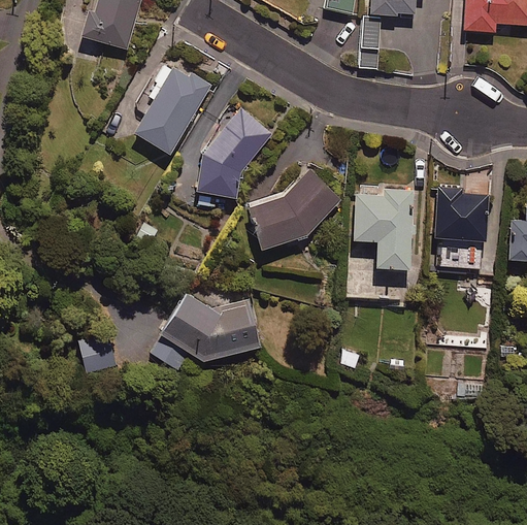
[(97,0),(95,12),(88,10),(80,36),(127,48),(139,0),(97,0)]
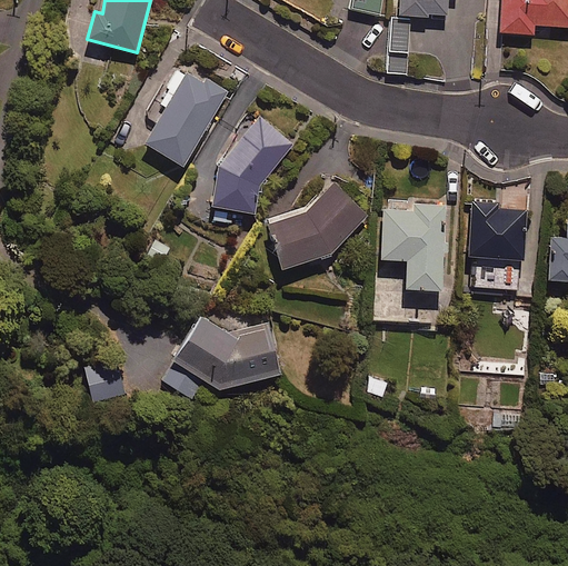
[(347,0),(346,8),(379,13),(381,0),(347,0)]
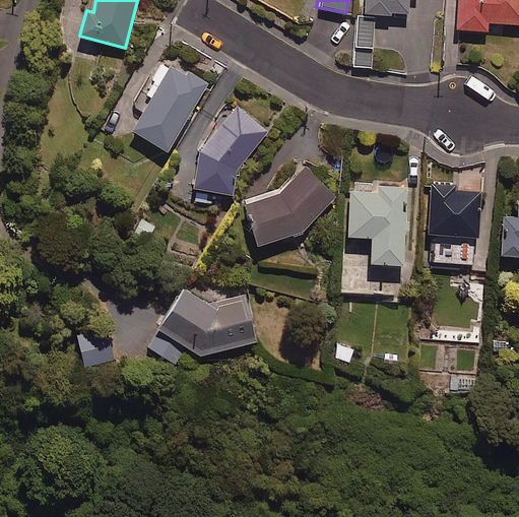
[(364,0),(364,16),(392,18),(393,13),(408,13),(409,0),(364,0)]
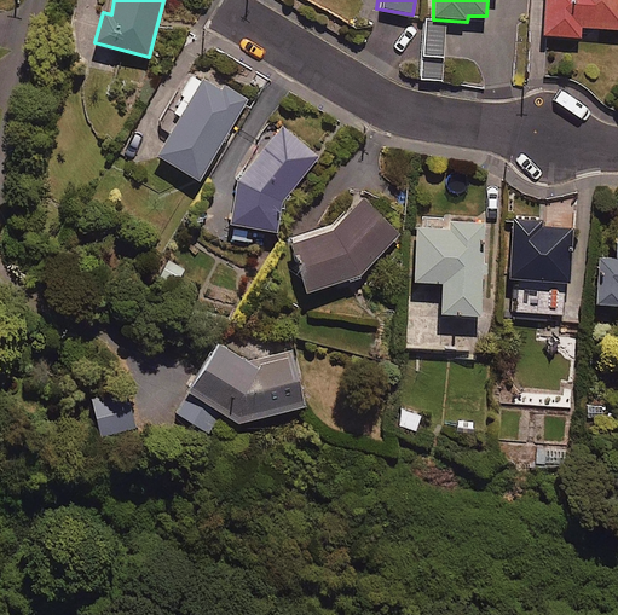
[(581,41),(582,27),(617,28),(617,0),(546,0),(543,39),(581,41)]
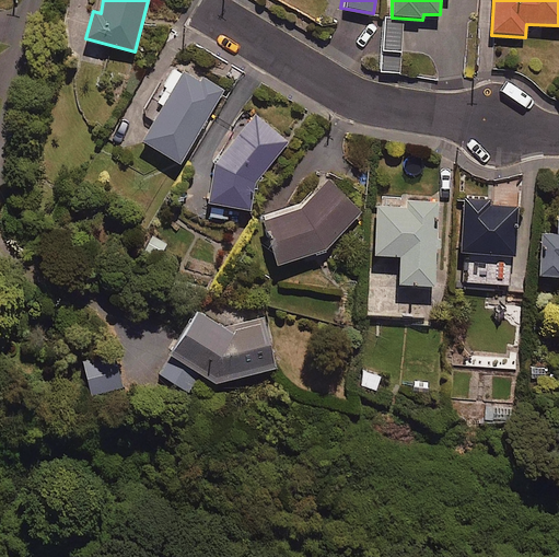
[(382,19),(379,71),(398,72),(403,21),(382,19)]
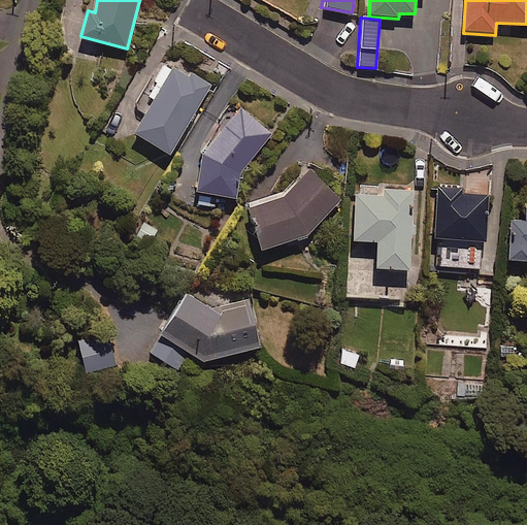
[(190,75),(175,66),(135,131),(169,152),(211,83),(192,70),(190,75)]
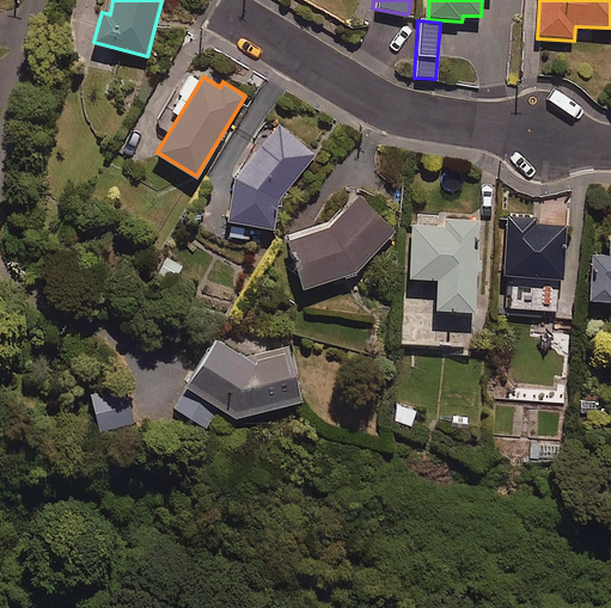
[(316,153),(277,123),(233,180),(226,225),(275,233),(280,201),(316,153)]
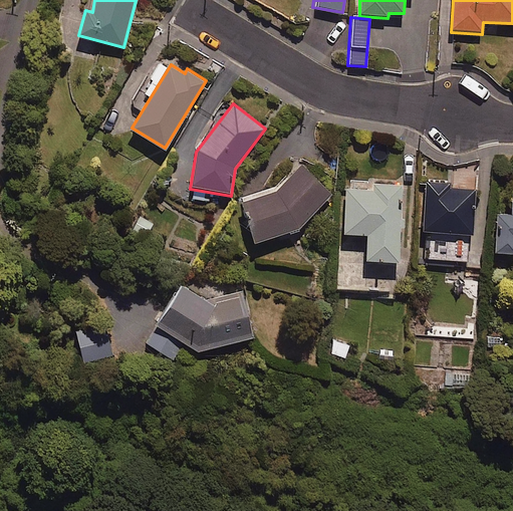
[(332,194),(300,165),(276,191),(242,202),(255,244),(300,229),(332,194)]
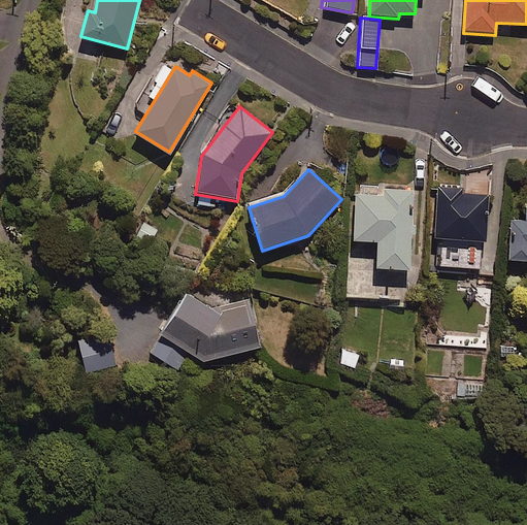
[(462,187),(438,186),(434,241),(487,244),(490,194),(462,192),(462,187)]
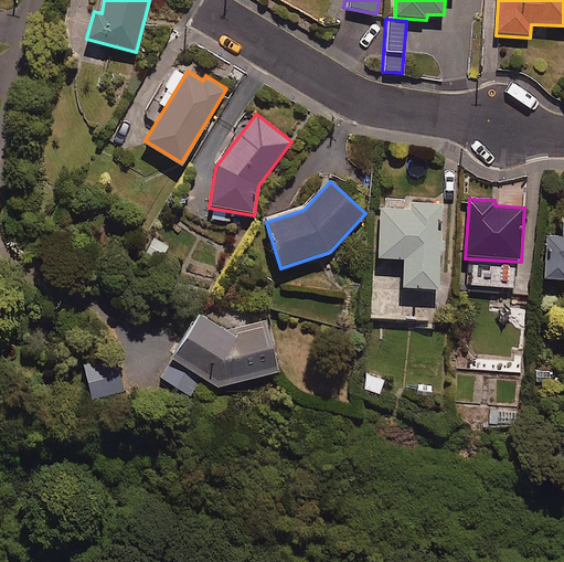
[(411,210),(381,208),(378,258),(404,261),(402,288),(437,290),(444,202),(412,201),(411,210)]
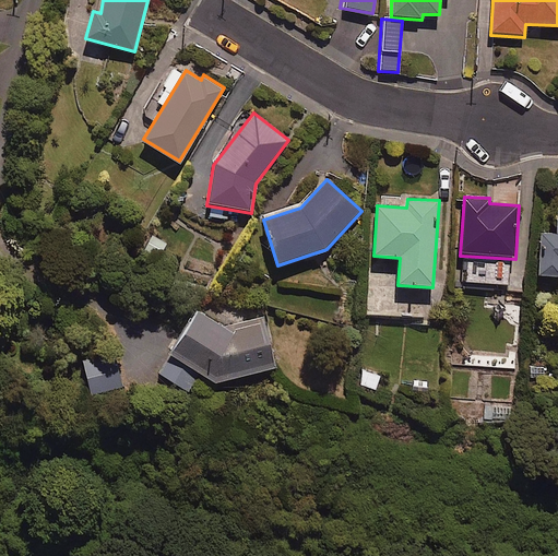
[(557,233),(541,233),(537,279),(557,280),(557,233)]
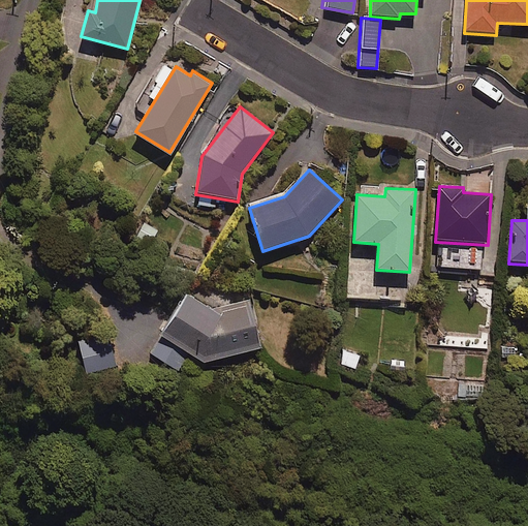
[(213,310),(188,295),(151,351),(176,368),(186,351),(205,363),(259,349),(247,302),(213,310)]
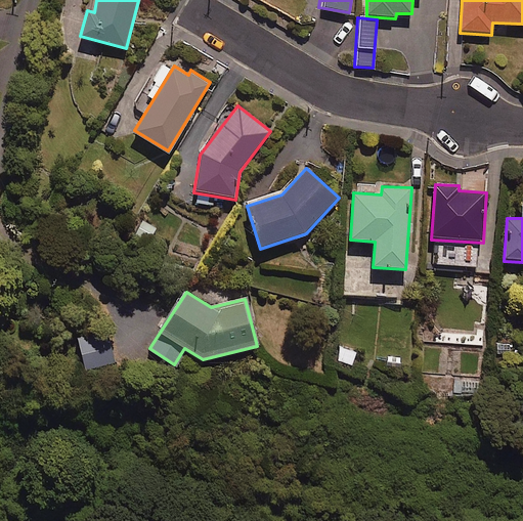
[(106,328),(76,337),(85,372),(116,363),(106,328)]
